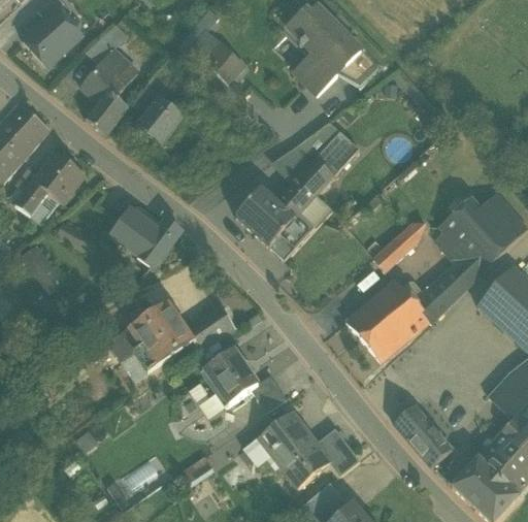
[(45,19),(58,7),(63,2),(61,0),(47,0),(37,9),(45,19)]
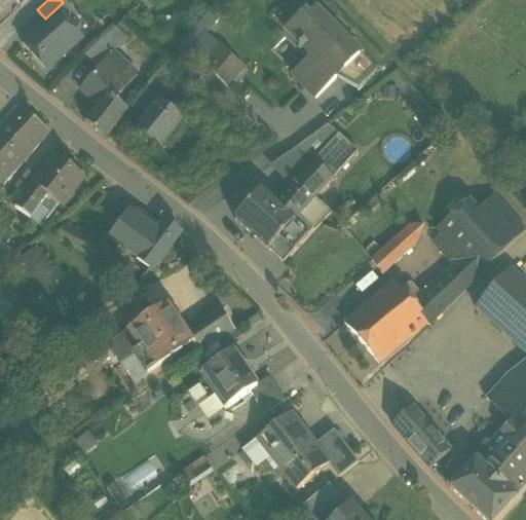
[(287,25),(312,50),(292,71),(315,95),(336,74),(359,51),(358,50),(330,22),(332,20),(315,4),(308,11),(304,7),(287,25)]
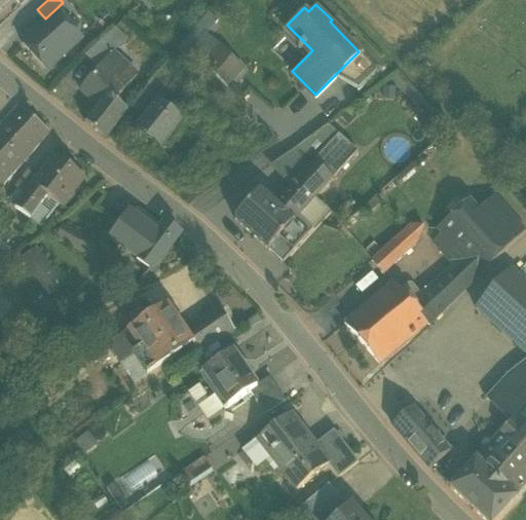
[(22,39),(45,66),(81,34),(58,7),(45,19),(22,39)]
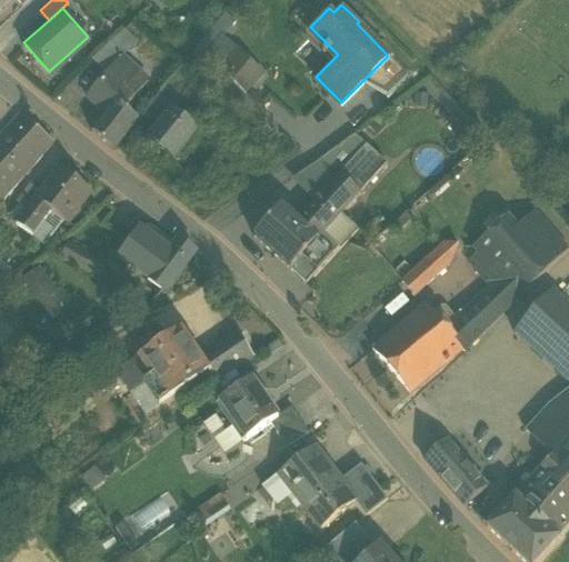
[(246,89),(267,66),(219,23),(198,47),(246,89)]
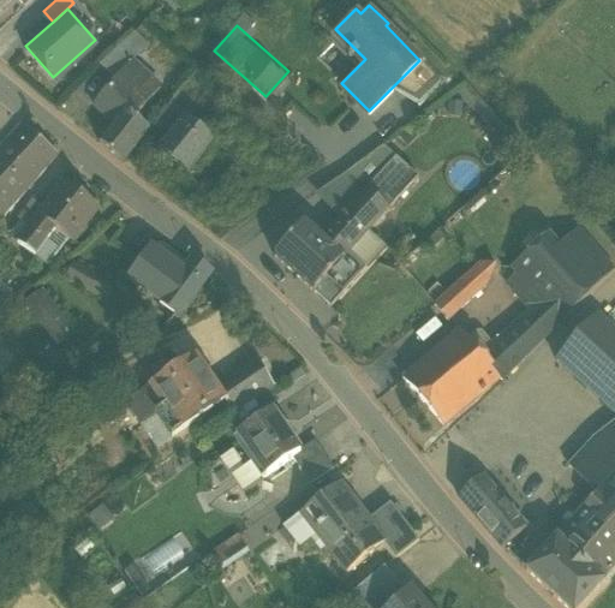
[(101,60),(115,76),(132,57),(132,58),(149,42),(135,27),(115,46),(117,47),(101,60)]
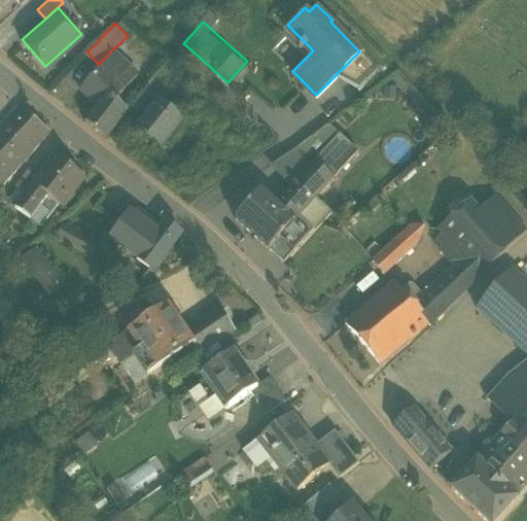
[(176,47),(132,103),(145,113),(157,97),(159,98),(190,59),(176,47)]
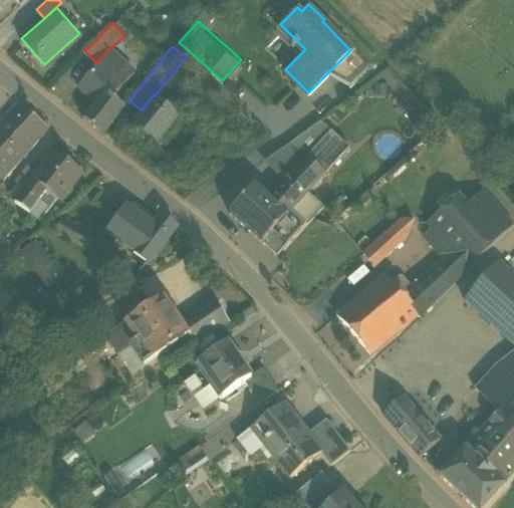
[(350,50),(328,72),(350,86),(371,65),(353,46),(349,49),(350,50)]
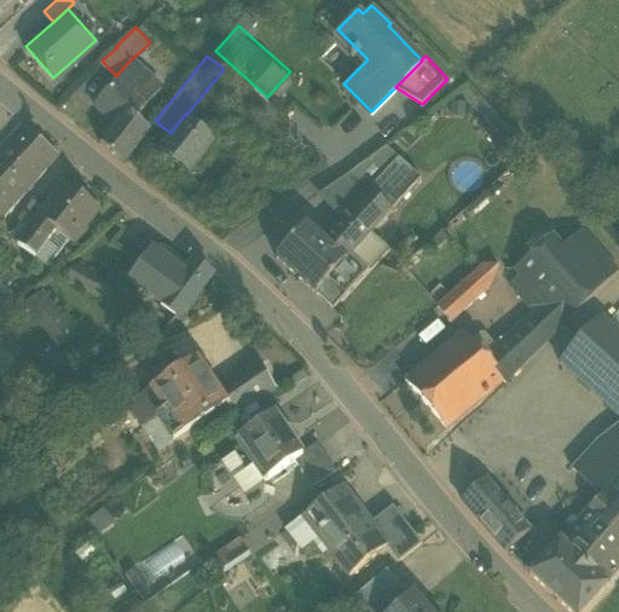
[(133,58),(133,57),(116,76),(93,102),(114,120),(99,139),(123,160),(150,126),(134,113),(161,84),(133,58)]
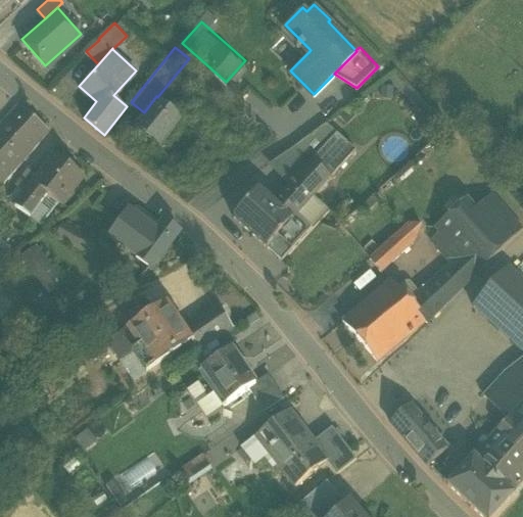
[(135,124),(159,144),(182,116),(157,97),(156,96),(144,112),(135,124)]
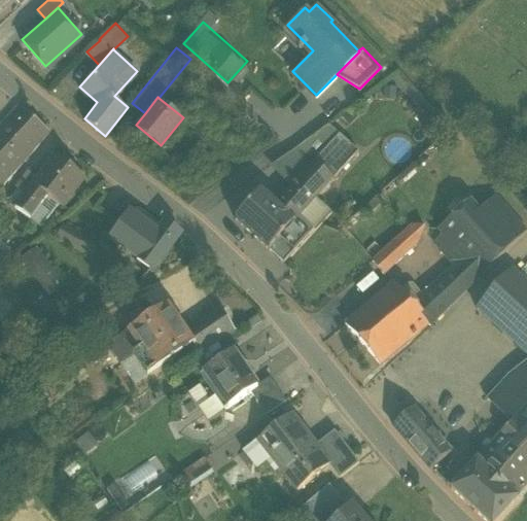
[(0,178),(4,181),(48,128),(18,102),(0,122),(0,178)]
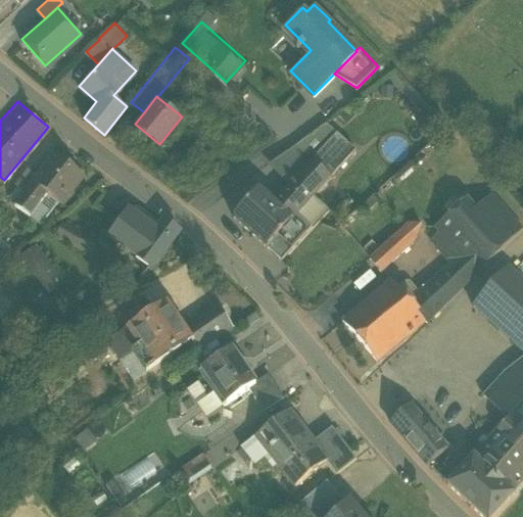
[(312,156),(331,174),(355,146),(326,120),(273,158),(293,177),(312,156)]
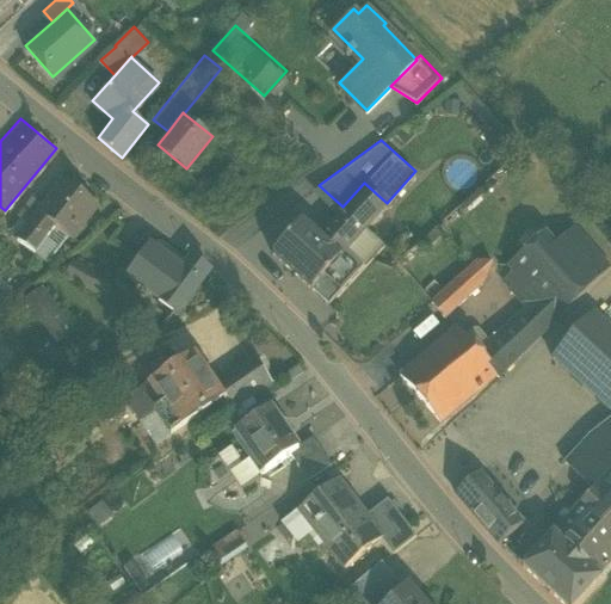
[(84,220),(97,203),(63,177),(18,235),(35,248),(53,226),(55,227),(57,223),(67,230),(79,215),(84,220)]
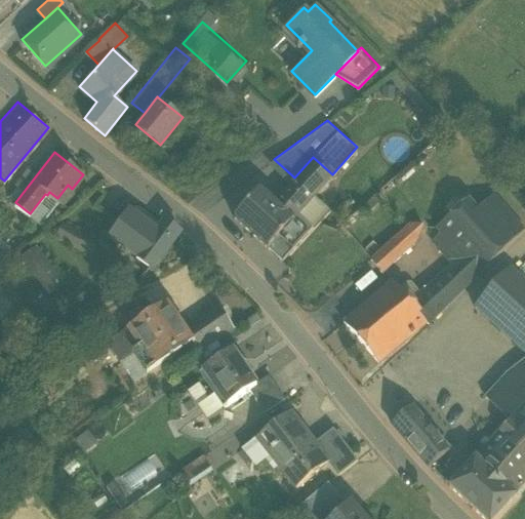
[(234,214),(268,245),(283,229),(297,241),(328,207),(314,194),(332,174),(313,157),(294,177),(276,198),(260,185),(234,214)]
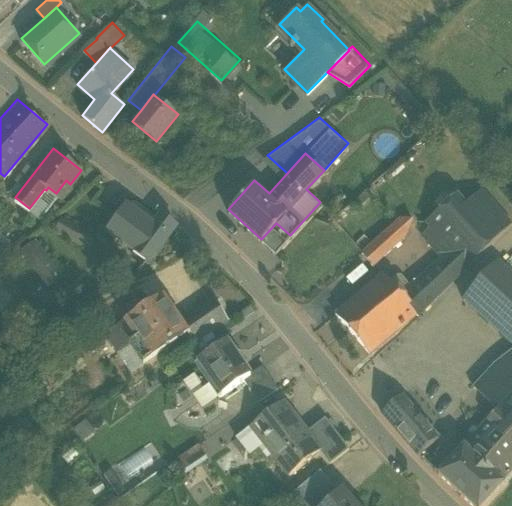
[(409,283),(427,303),(511,221),(481,187),(465,201),(456,191),(426,218),(431,223),(420,231),(439,251),(440,257),(409,283)]
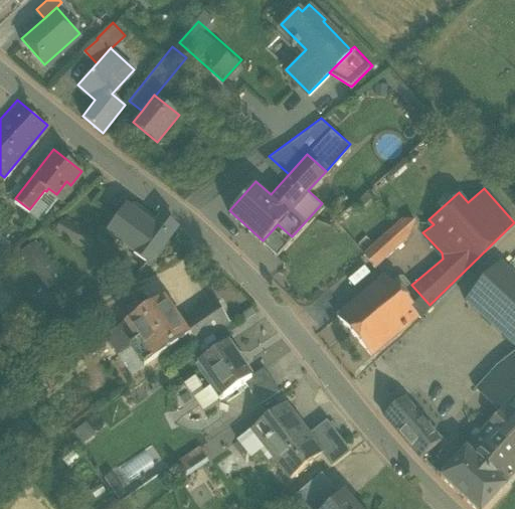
[(150,261),(176,224),(161,213),(153,225),(127,206),(110,229),(136,248),(135,249),(150,261)]
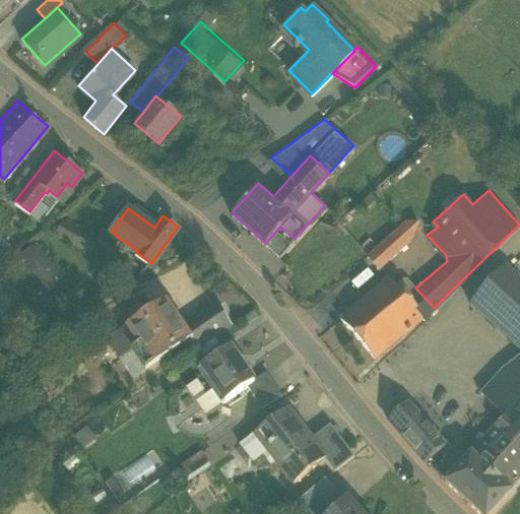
[(408,218),(367,254),(377,265),(376,265),(378,267),(380,266),(379,265),(410,238),(419,219),(408,218)]
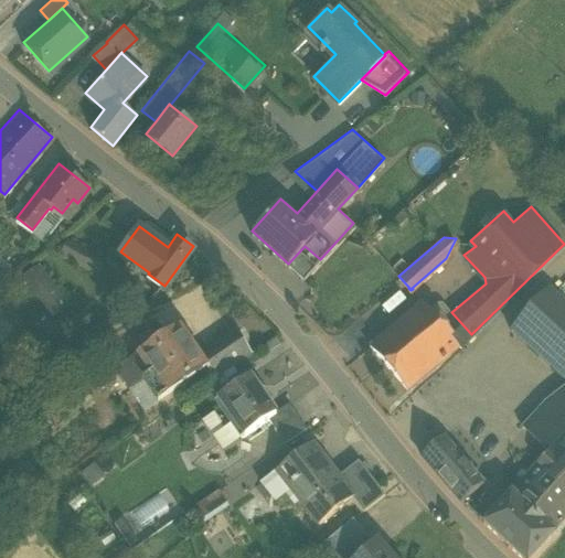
[(320,259),(305,246),(288,264),(304,278),(320,259)]
